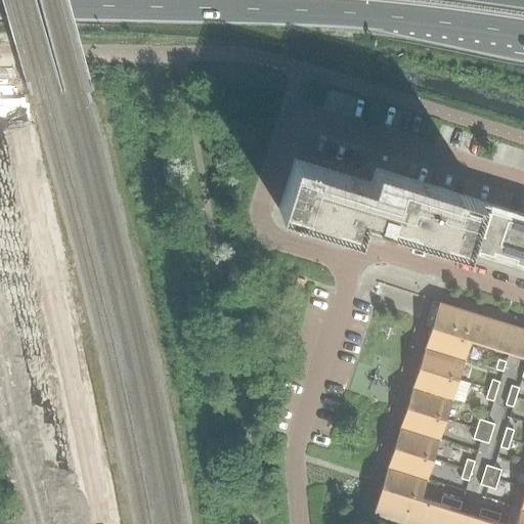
[(369,182),(293,159),(277,210),(297,216),(297,215),(355,233),(357,227),(361,217),(523,267),(523,214),(375,167),(370,179),(369,182)]
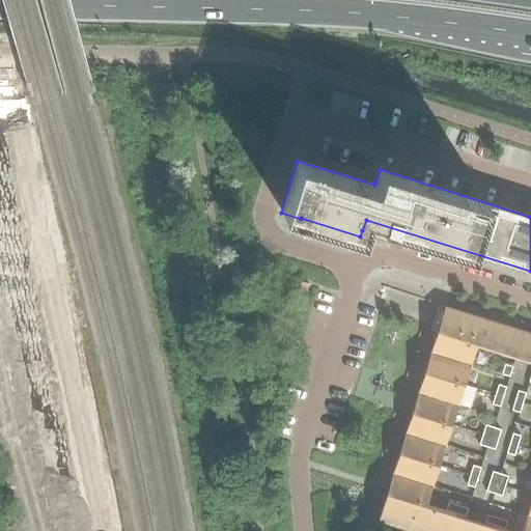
[(436,333),(462,341),(470,314),(444,306),(436,333)]
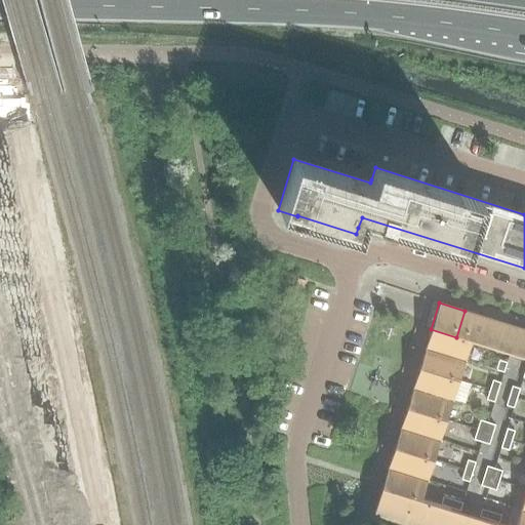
[(497,321),(465,311),(456,337),(470,341),(489,348),(497,321)]
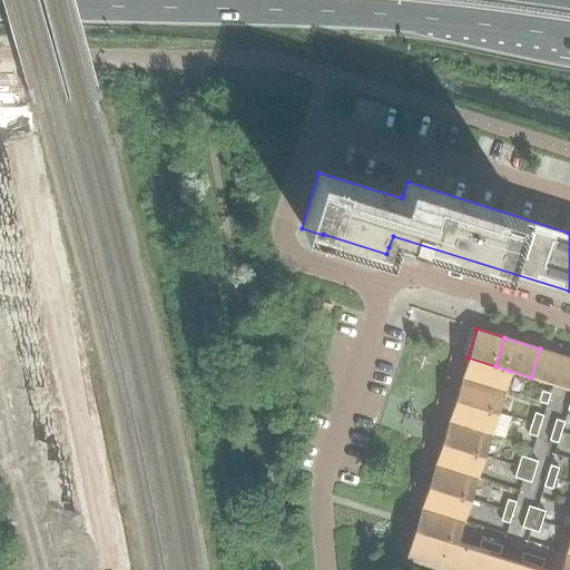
[(510,371),(495,366),(468,357),(461,377),(503,391),(510,371)]
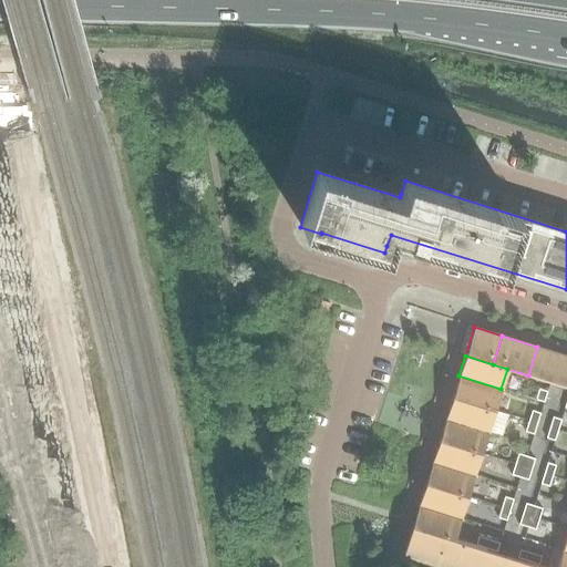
[(555,368),(563,370),(566,360),(558,357),(555,368)]
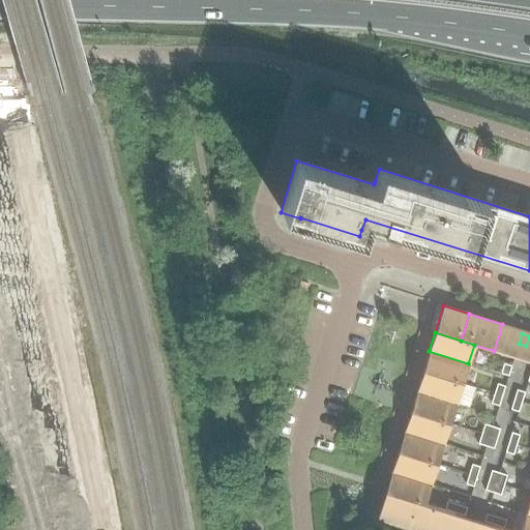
[(468,363),(429,351),(422,372),(462,384),(468,363)]
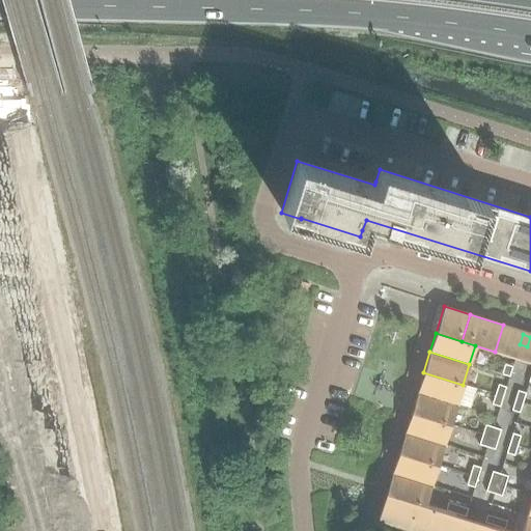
[(501,374),(508,376),(511,367),(504,364),(501,374)]
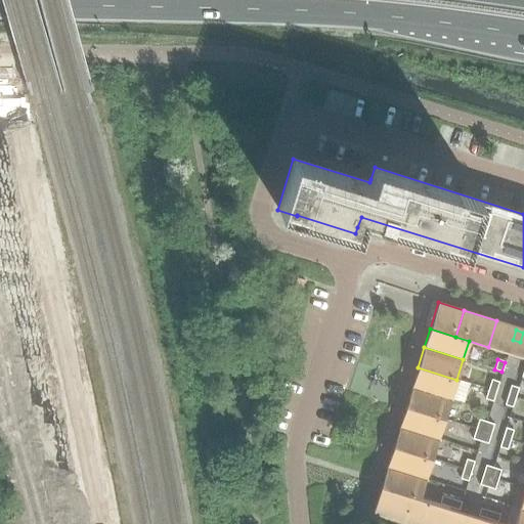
[(450,399),(456,380),(418,367),(411,387),(450,399)]
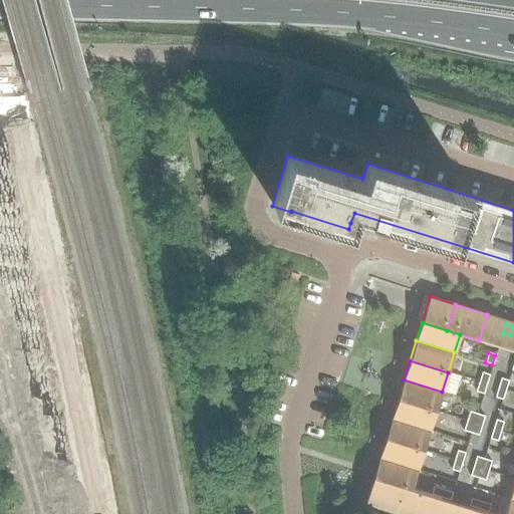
[(481,372),(478,381),(486,384),(489,374),(481,372)]
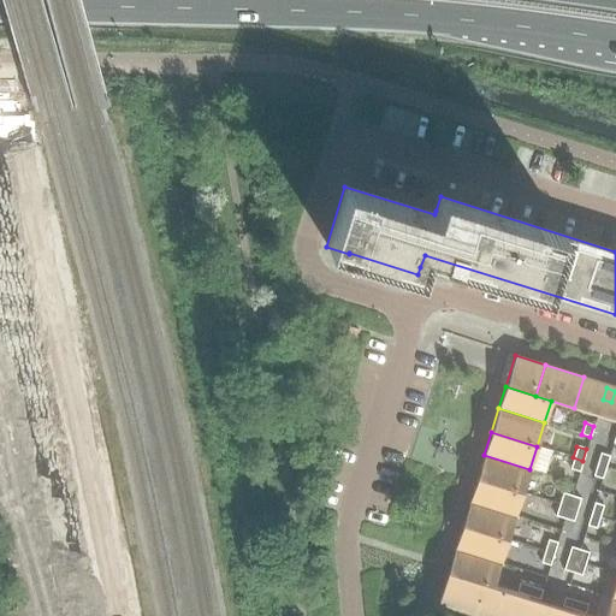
[(599,454),(596,465),(605,468),(609,456),(599,454)]
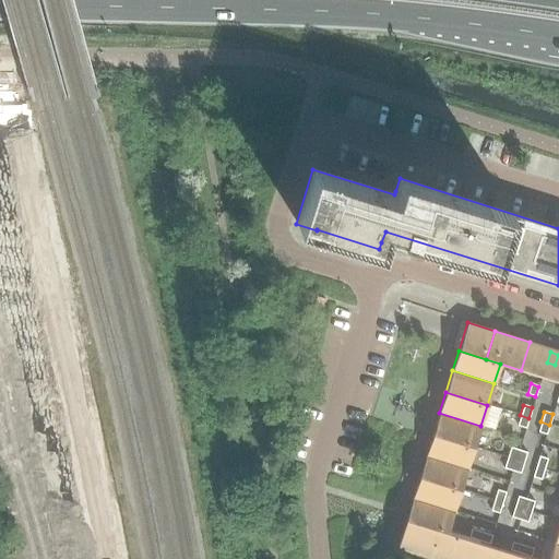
[(480,426),(439,413),(432,435),(474,448),(480,426)]
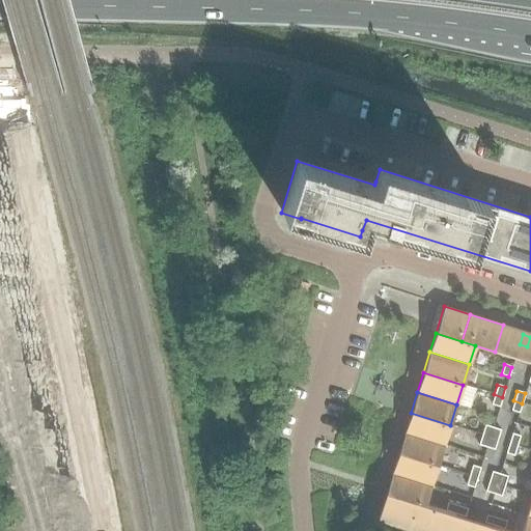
[(499,407),(502,397),(494,394),(491,404),(499,407)]
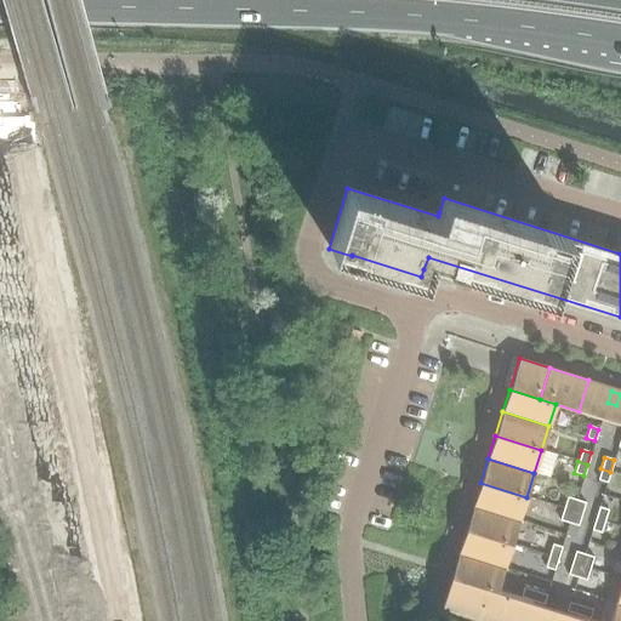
[(610,472),(600,468),(597,480),(607,483),(610,472)]
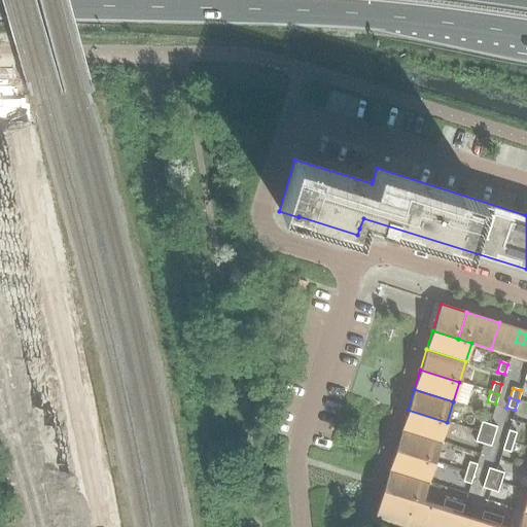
[(441,442),(447,422),(408,410),(400,429),(441,442)]
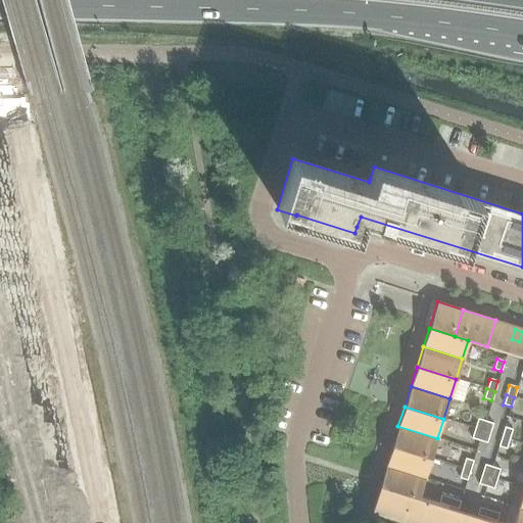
[(489,433),(492,424),(477,419),(474,428),(489,433)]
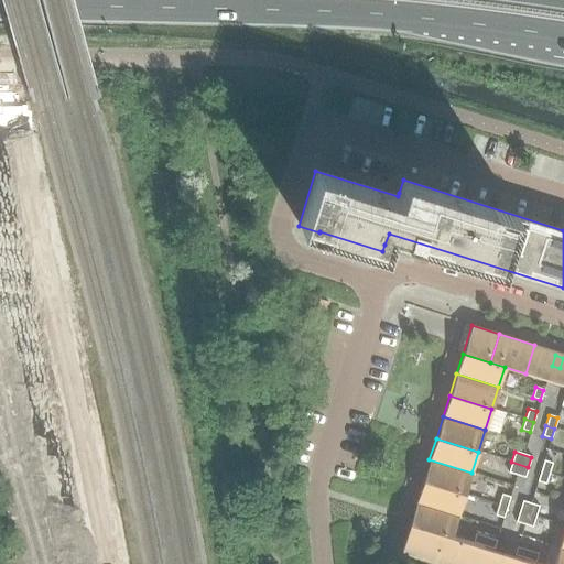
[(472,473),(429,459),(422,481),(465,495),(472,473)]
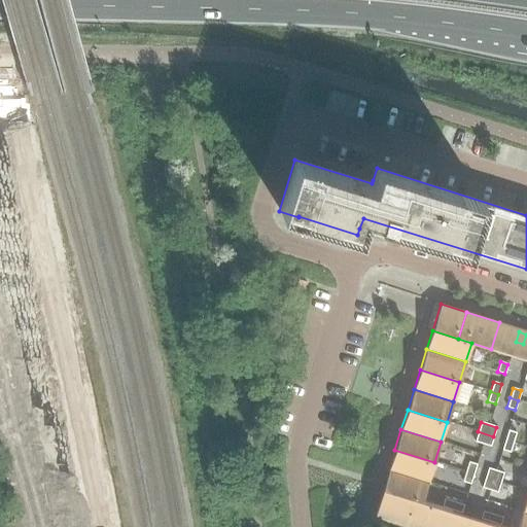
[(507,430),(504,441),(513,443),(516,432),(507,430)]
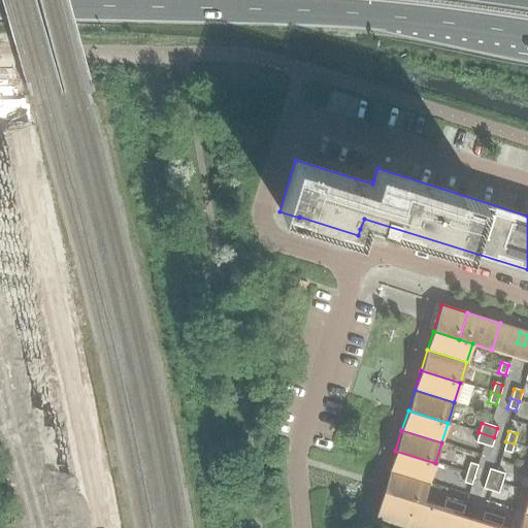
[(494,437),(479,432),(475,442),(491,448),(494,437)]
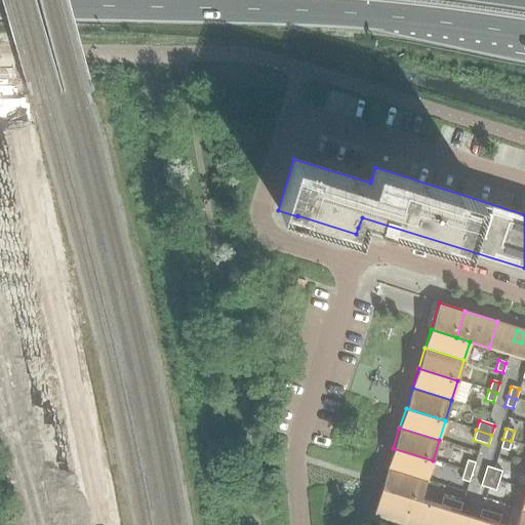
[(508,451),(511,441),(502,439),(500,448),(508,451)]
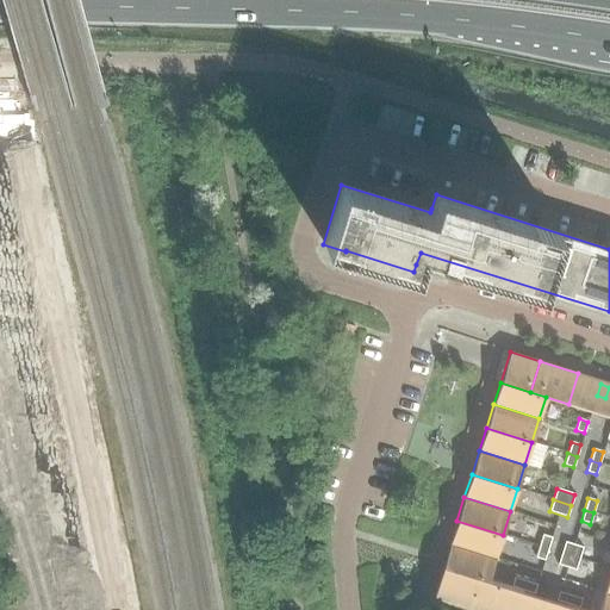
[(496,558),(503,535),(456,521),(449,543),(496,558)]
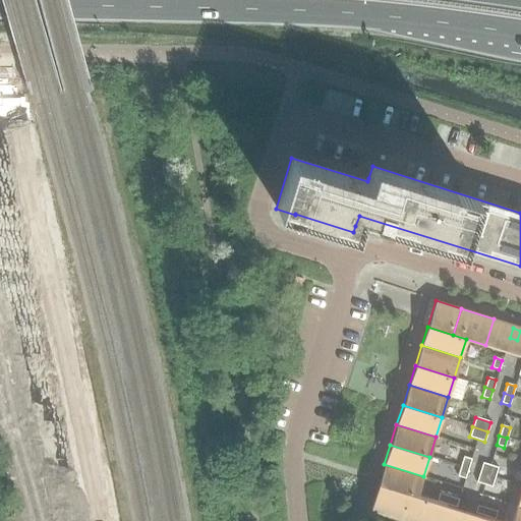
[(468,469),(470,459),(463,457),(460,466),(468,469)]
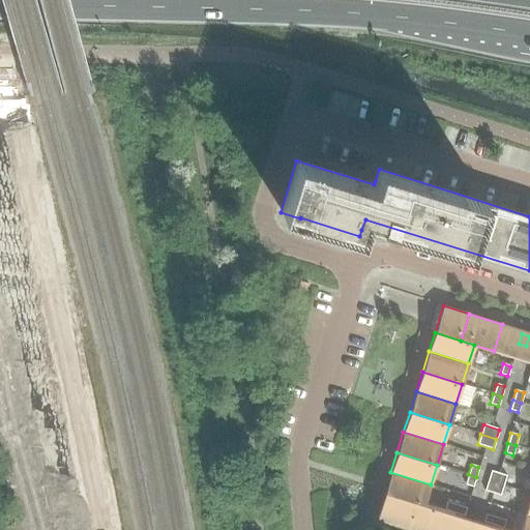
[(506,475),(498,473),(491,471),(488,480),(503,486),(506,475)]
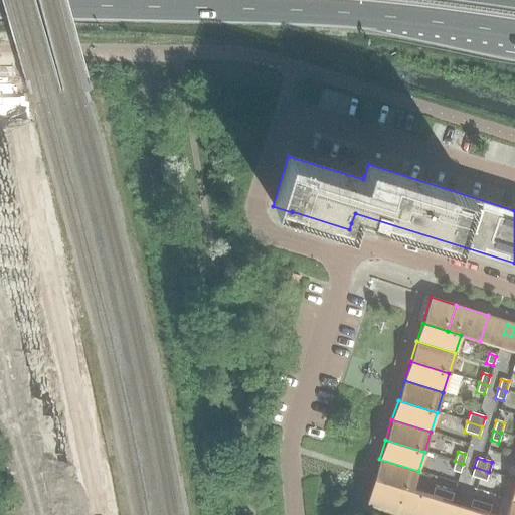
[(418,471),(379,459),(373,478),(406,488),(412,490),(418,471)]
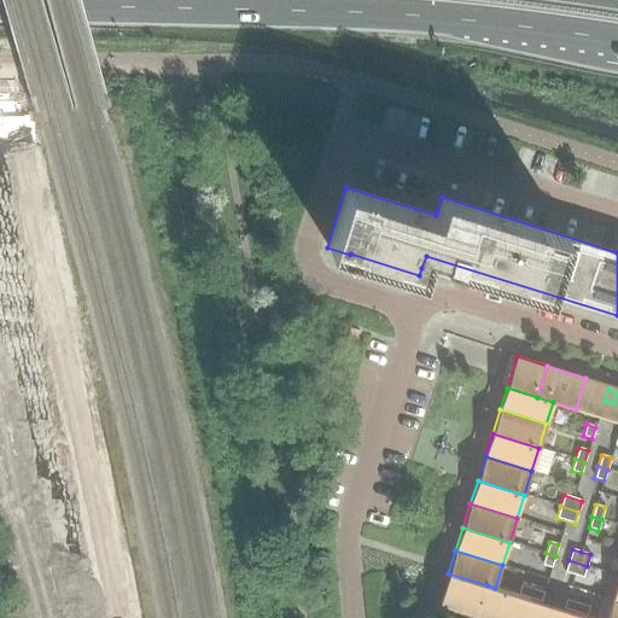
[(542,565),(552,567),(555,557),(546,553),(542,565)]
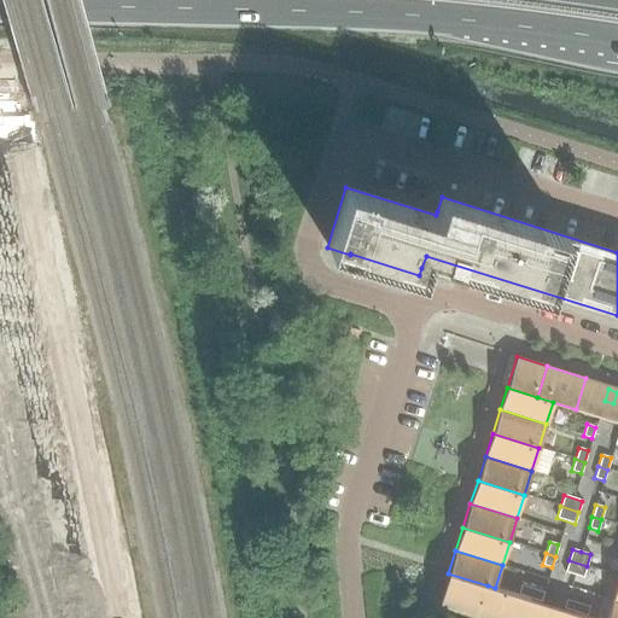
[(583,577),(587,566),(569,560),(565,572),(583,577)]
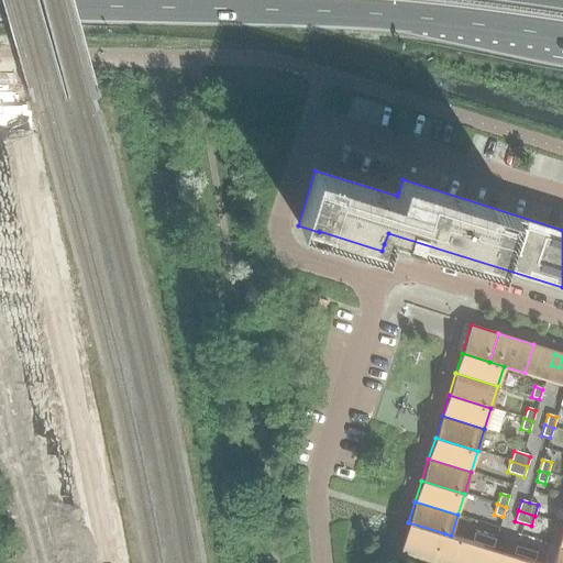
[(435,561),(444,533),(408,522),(399,550),(435,561)]
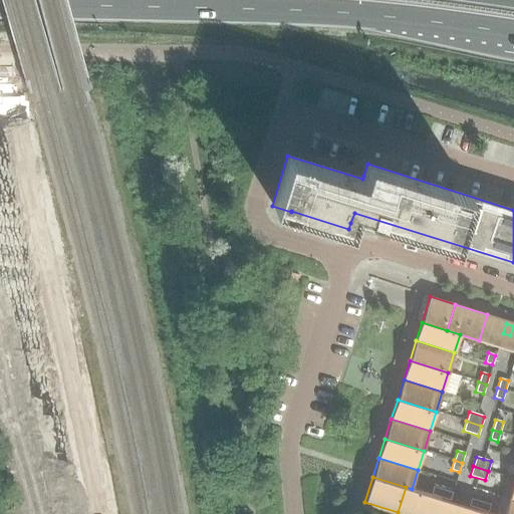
[(412,489),(406,487),(398,512),(403,513),(431,513),(440,498),(412,489)]
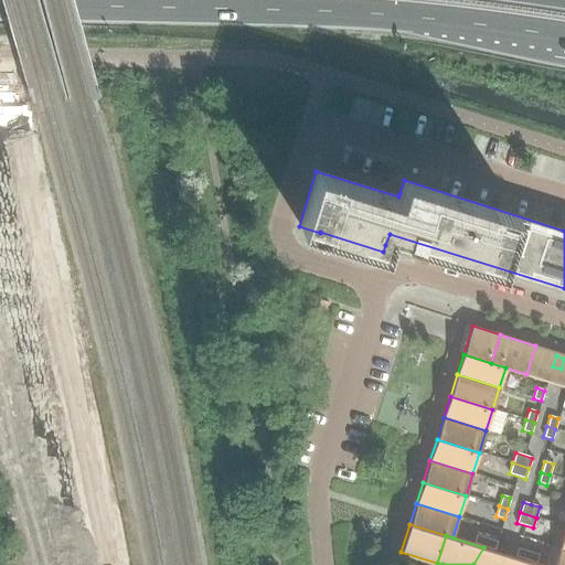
[(473,543),(483,546),(487,539),(476,535),(473,543)]
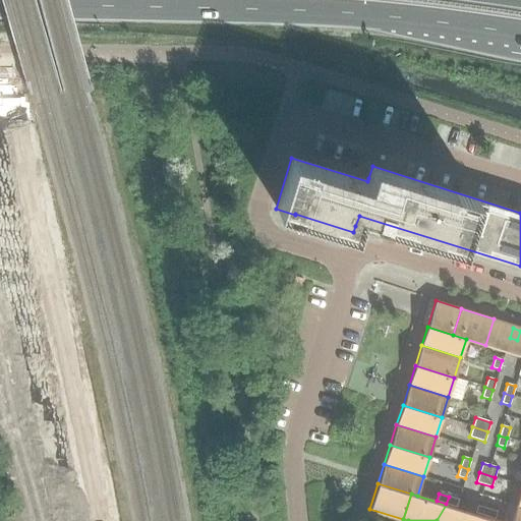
[(446,504),(456,507),(458,500),(449,497),(446,504)]
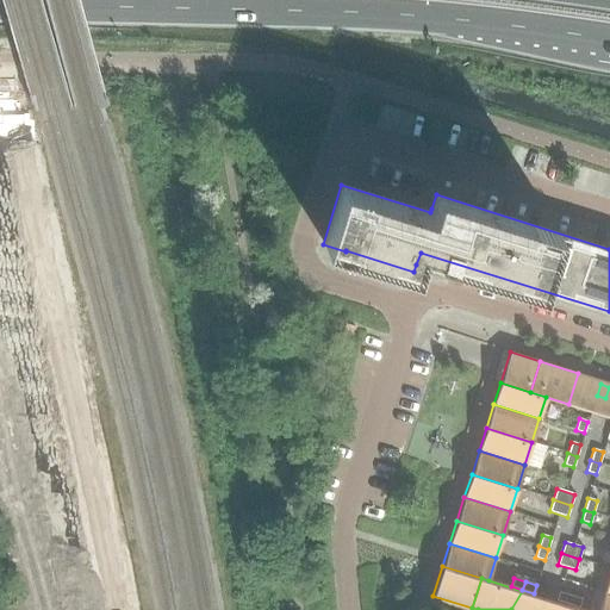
[(570,595),(559,591),(555,601),(567,604),(570,595)]
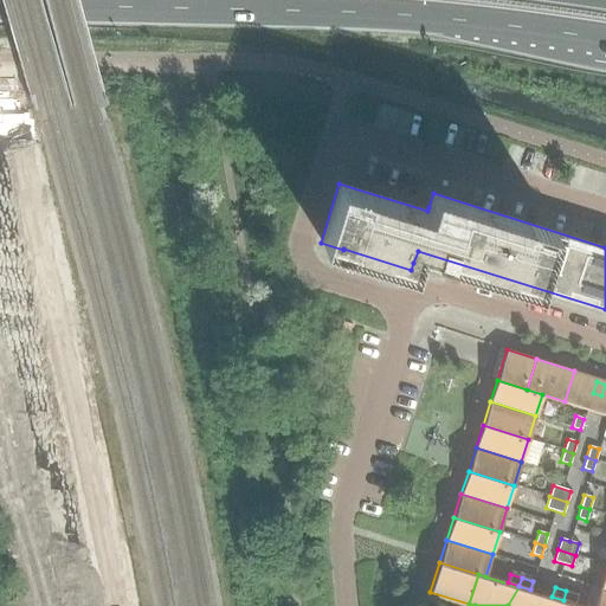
[(605,605),(605,590),(600,588),(594,605),(605,605)]
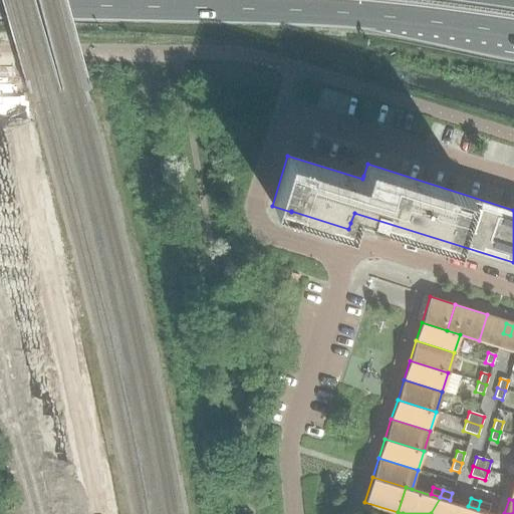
[(480,501),(478,509),(487,512),(490,505),(480,501)]
